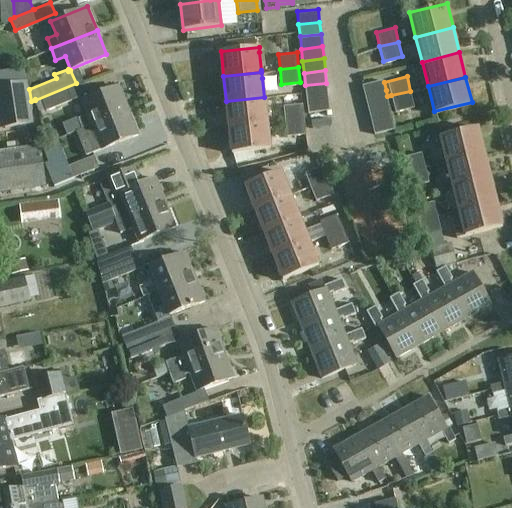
[(386,90),(384,82),(383,78),(362,83),(365,96),(386,90)]
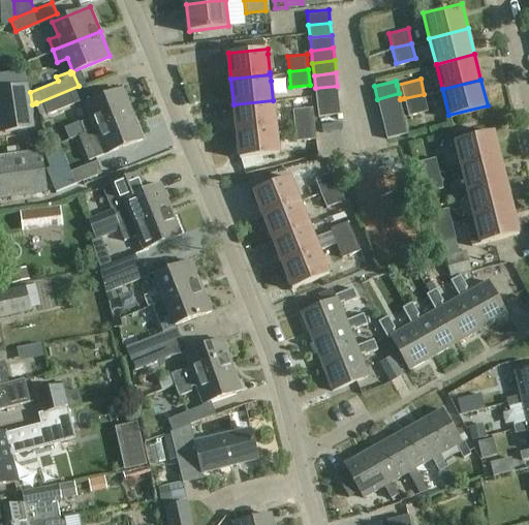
[(27,84),(0,87),(0,95),(5,130),(34,126),(27,84)]
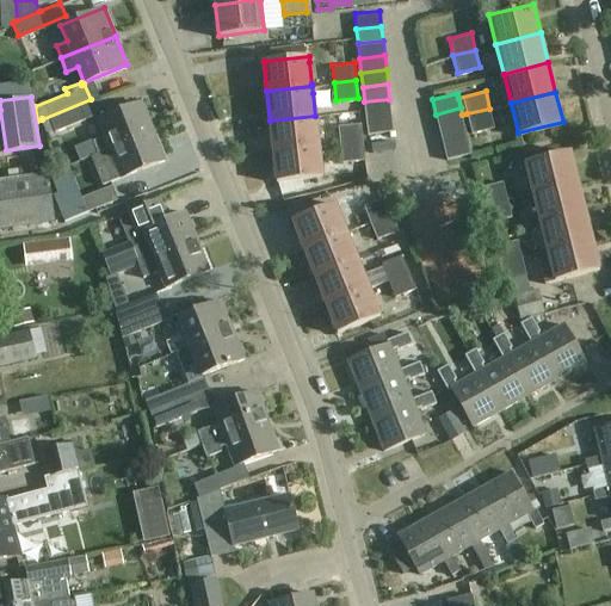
[(97,113),(91,99),(42,119),(47,134),(97,113)]
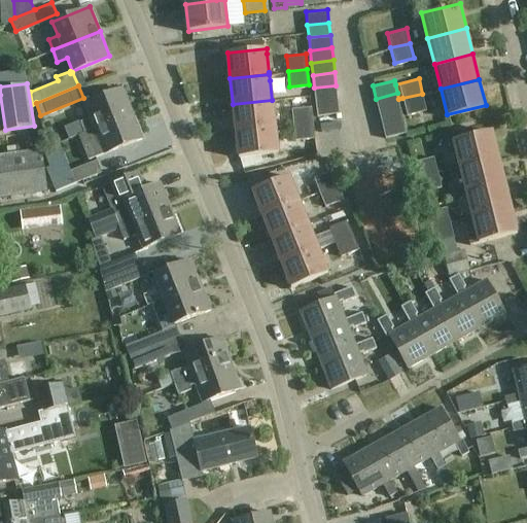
[(314,88),(316,100),(338,98),(336,85),(314,88)]
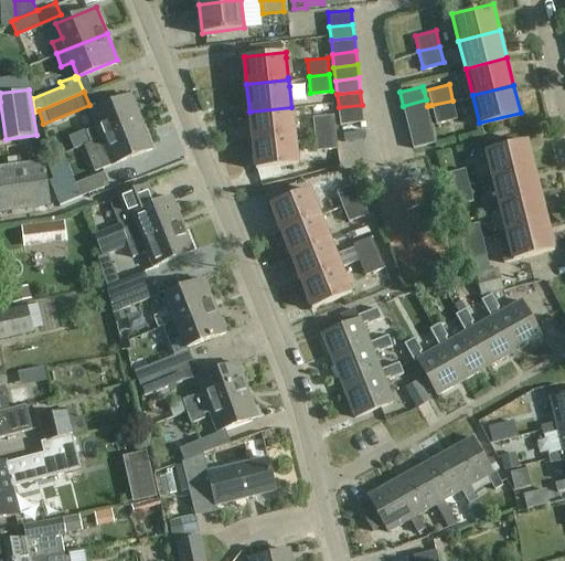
[(91,109),(96,124),(86,128),(92,139),(141,119),(131,93),(91,109)]
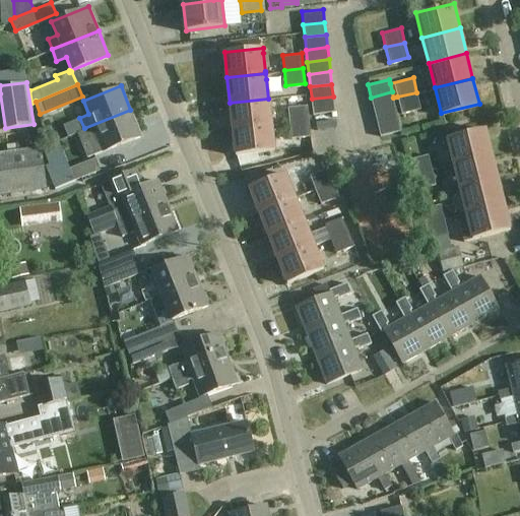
[(395,104),(393,98),(392,91),(371,98),(374,109),(395,104)]
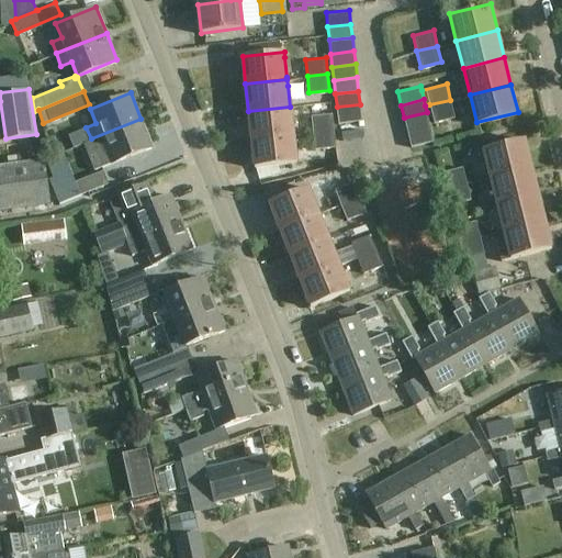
[(454,115),(450,100),(429,104),(434,121),(454,115)]
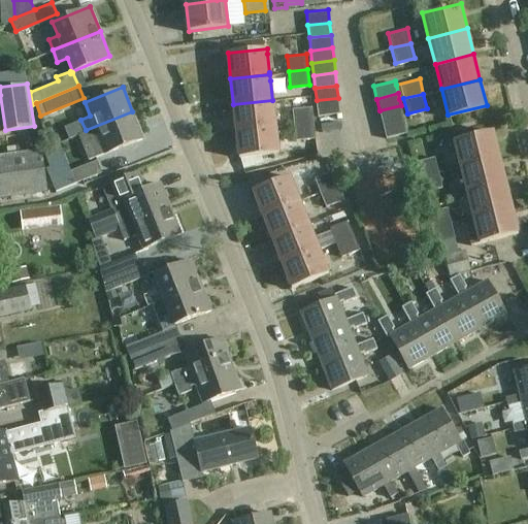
[(338,98),(317,100),(318,113),(339,111),(338,98)]
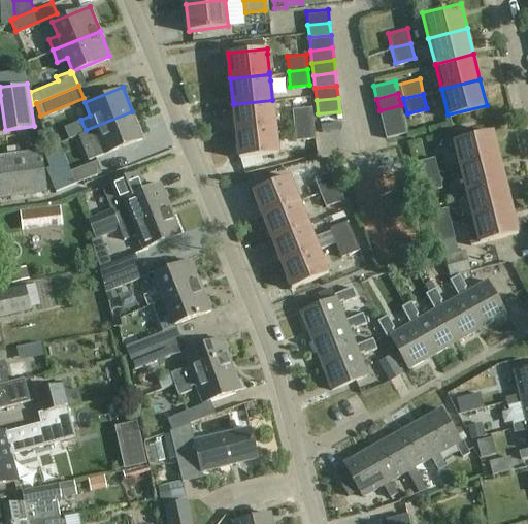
[(275,127),(273,108),(272,100),(233,104),(236,131),(275,127)]
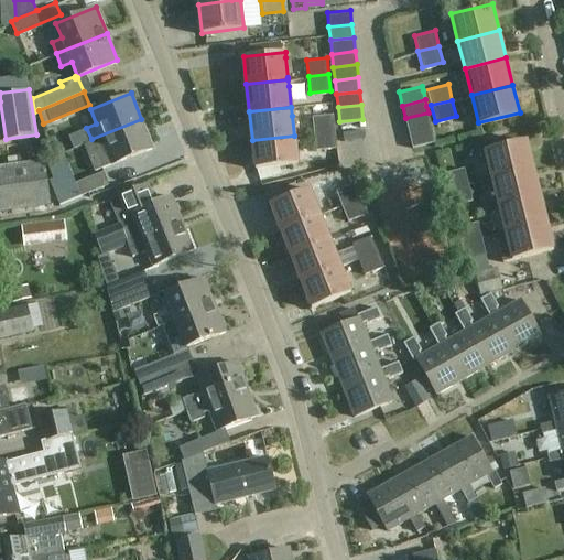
[(312,115),(314,131),(335,128),(333,111),(312,115)]
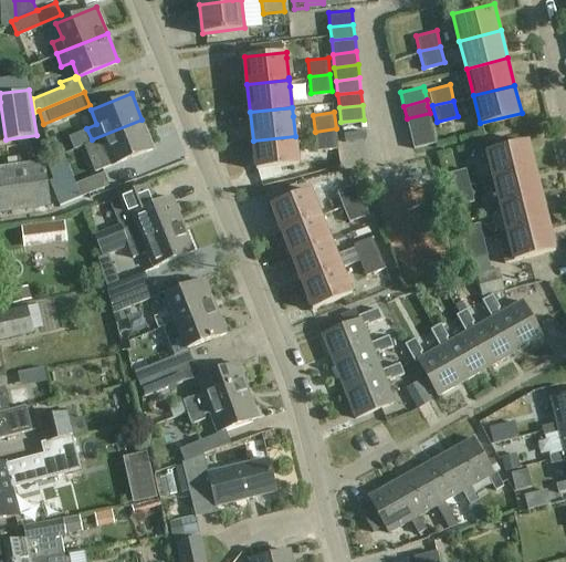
[(430,113),(407,118),(410,132),(433,126),(430,113)]
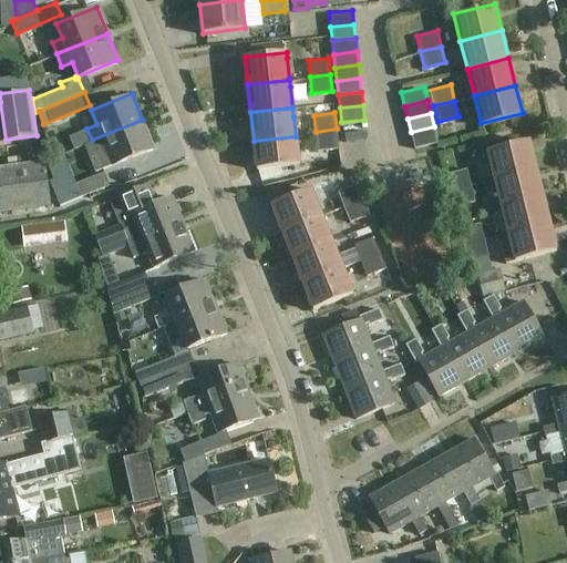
[(92,140),(84,143),(95,170),(112,163),(113,163),(153,146),(142,120),(92,140)]
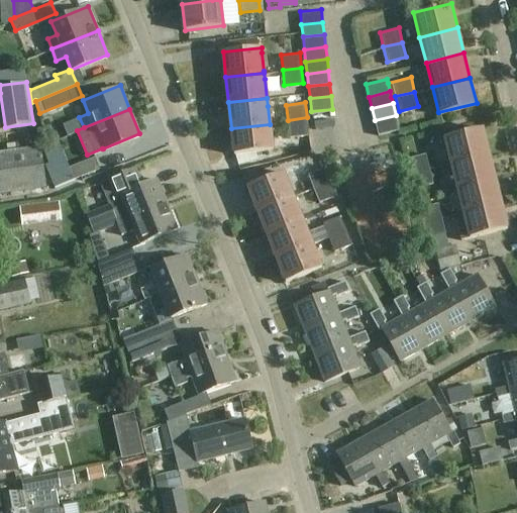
[(399,128),(396,115),(375,120),(378,133),(399,128)]
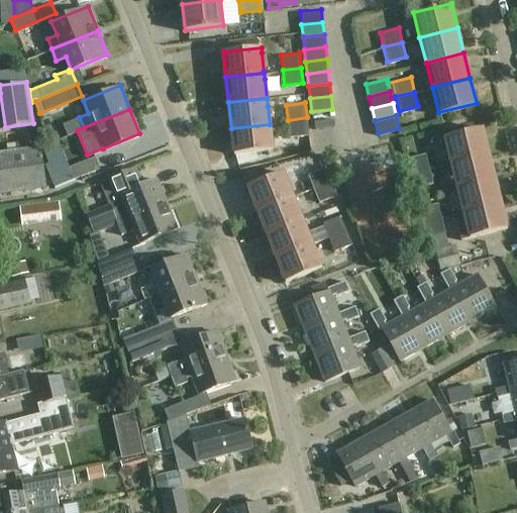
[(309,133),(307,117),(288,120),(290,135),(309,133)]
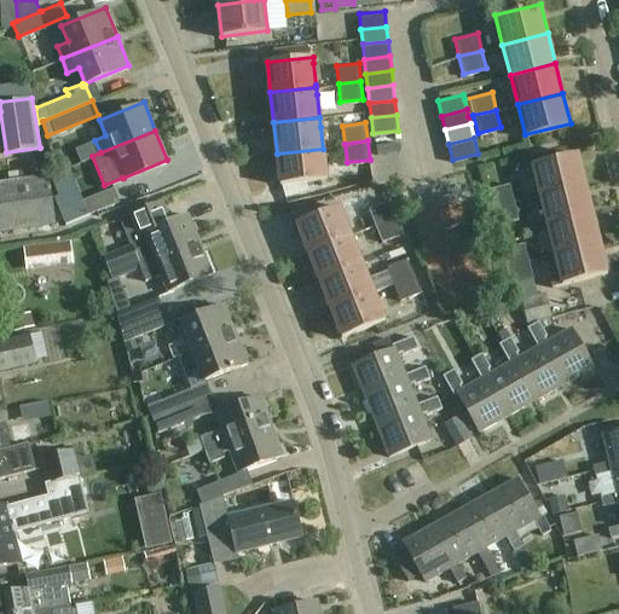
[(327,179),(324,158),(323,149),(277,154),(281,184),(327,179)]
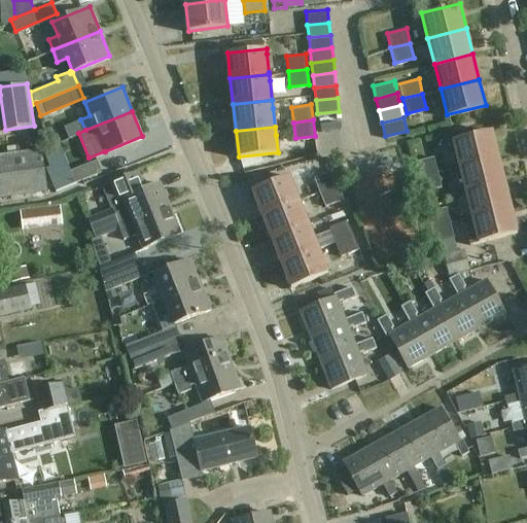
[(460,165),(497,154),(491,129),(453,139),(460,165)]
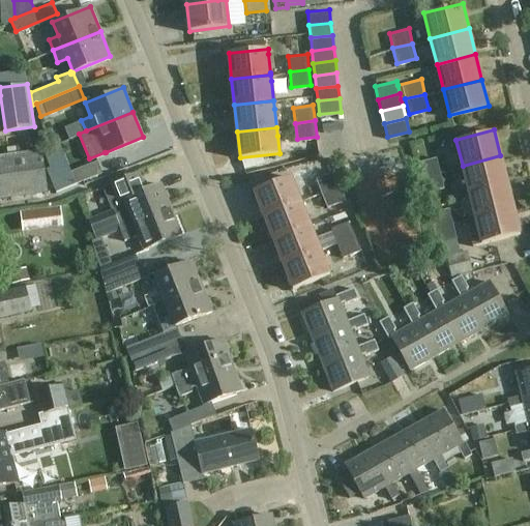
[(0,196),(49,190),(43,147),(0,152),(0,196)]
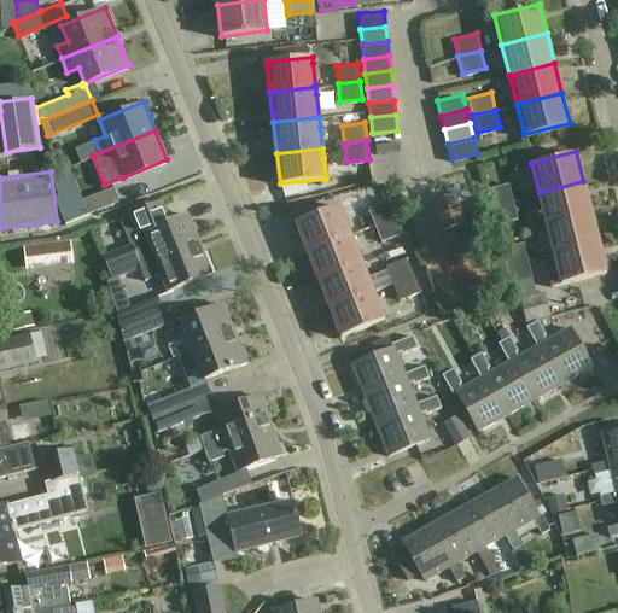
[(487,187),(490,205),(513,199),(508,181),(487,187)]
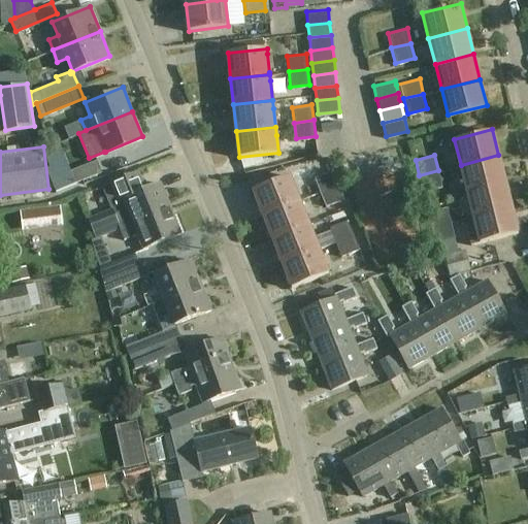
[(467,190),(505,181),(498,155),(461,165),(467,190)]
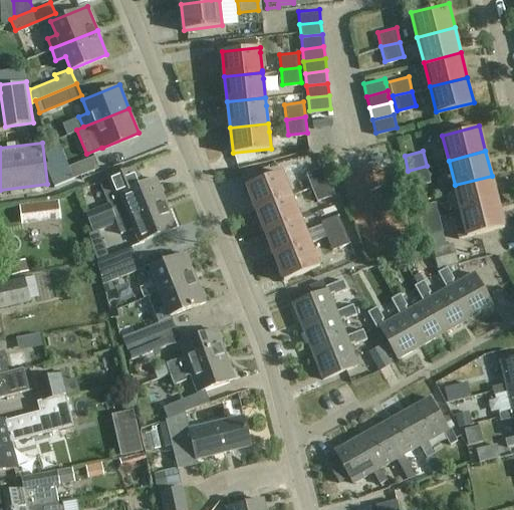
[(99,166),(94,154),(68,165),(66,161),(47,169),(53,183),(71,175),(72,177),(99,166)]
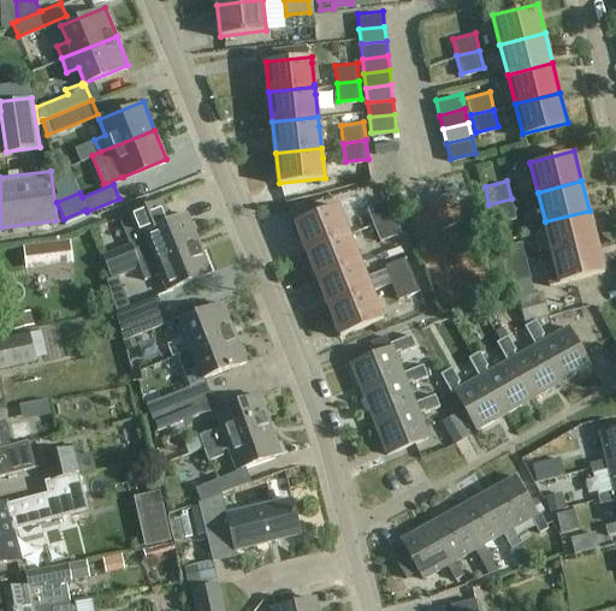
[(367,205),(374,221),(394,213),(388,196),(367,205)]
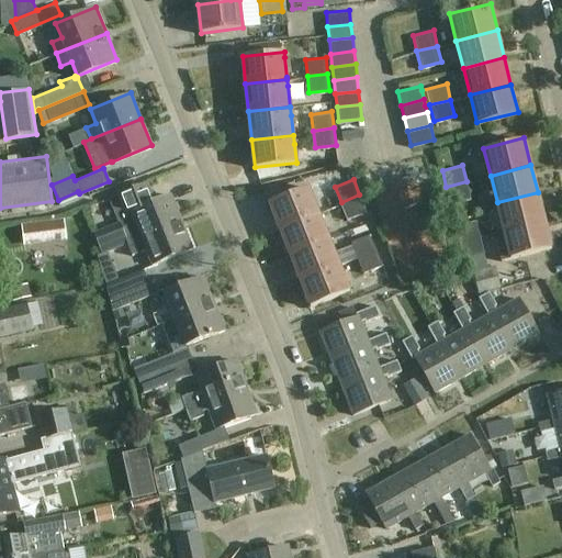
[(171,193),(155,200),(147,181),(119,193),(126,212),(132,210),(137,224),(112,234),(116,246),(127,242),(128,242),(181,221),(171,193)]
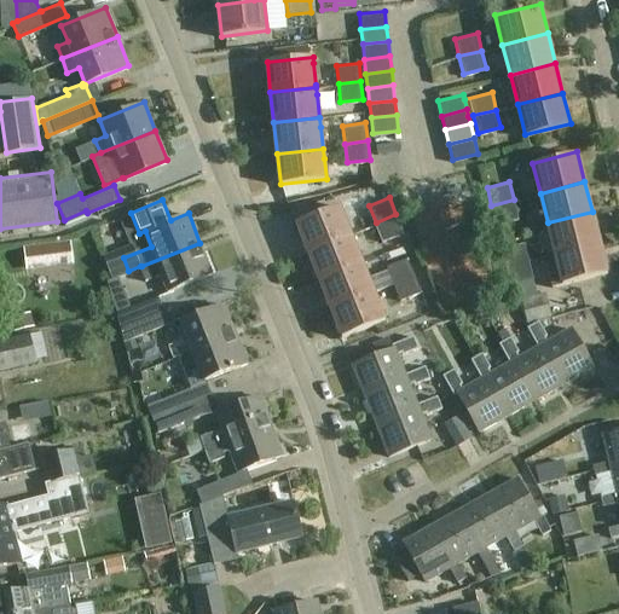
[(501,295),(478,200),(423,213),(447,308),(501,295)]
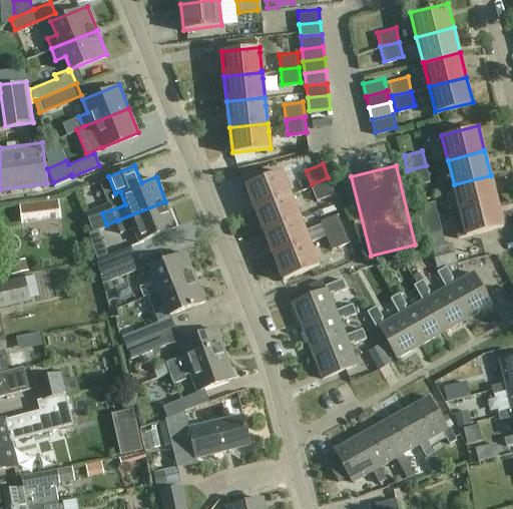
[(430,179),(426,165),(407,170),(411,184),(430,179)]
